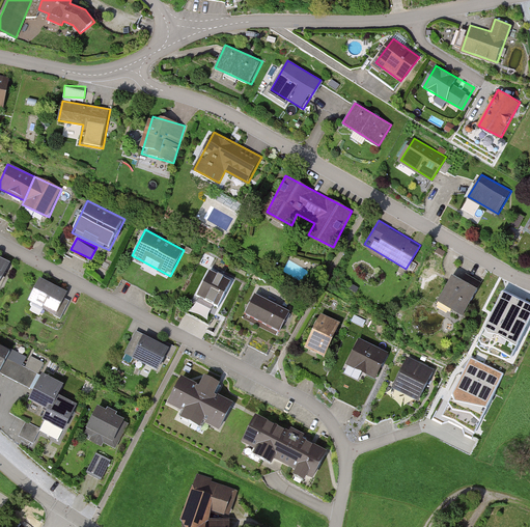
[(0,280),(10,261),(0,256),(0,280)]
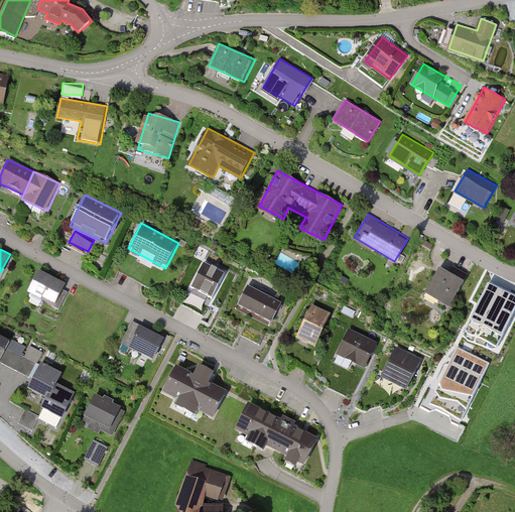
[(228,273),(206,261),(191,285),(214,298),(228,273)]
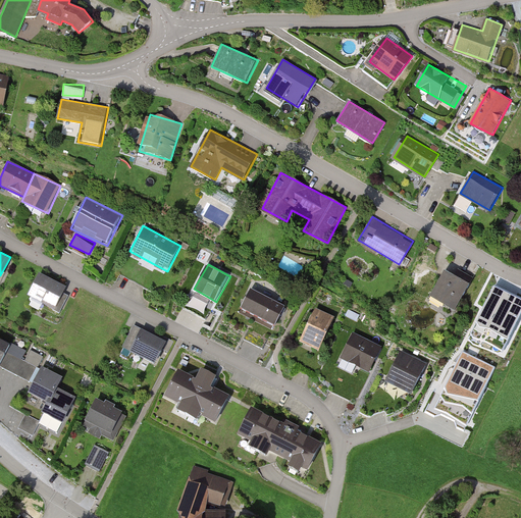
[(449,268),(432,297),(455,310),(472,281),(449,268)]
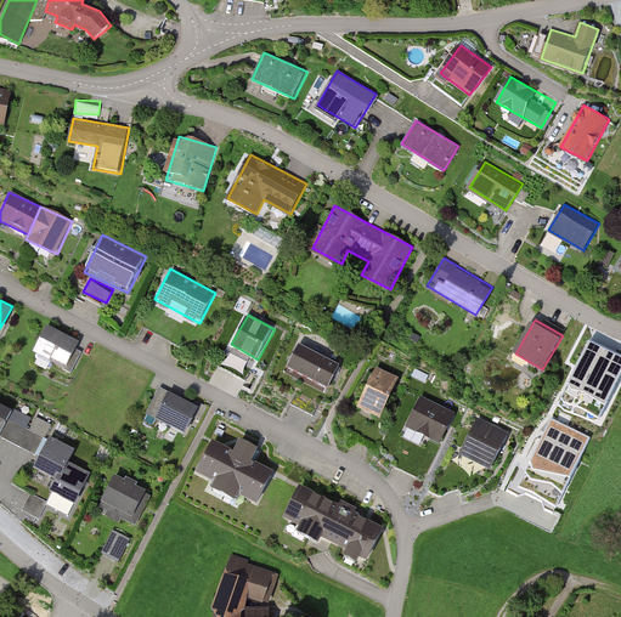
[(77,339),(48,324),(35,350),(65,366),(77,339)]
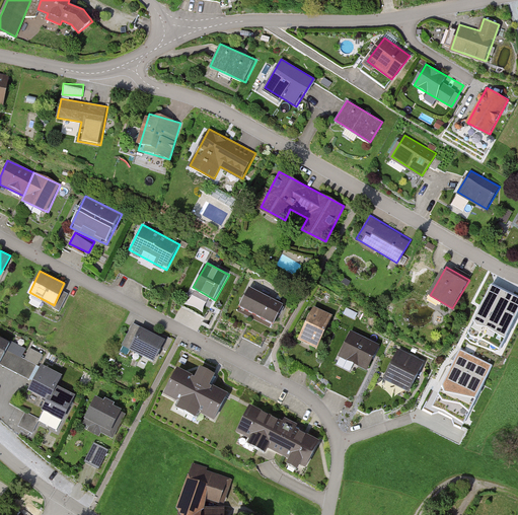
[(248,286),(237,310),(271,326),(283,303),(248,286)]
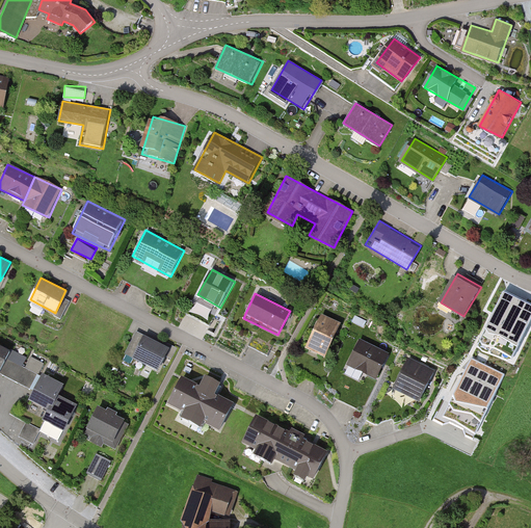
[(530,326),(530,305),(503,293),(493,319),(528,334),(530,326)]
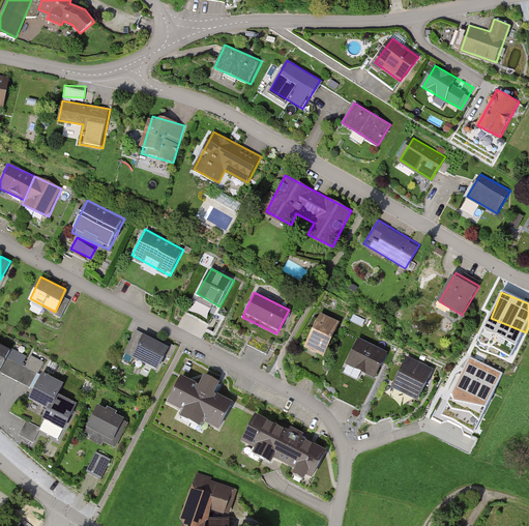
[(340,321),(322,314),(306,347),(324,355),(340,321)]
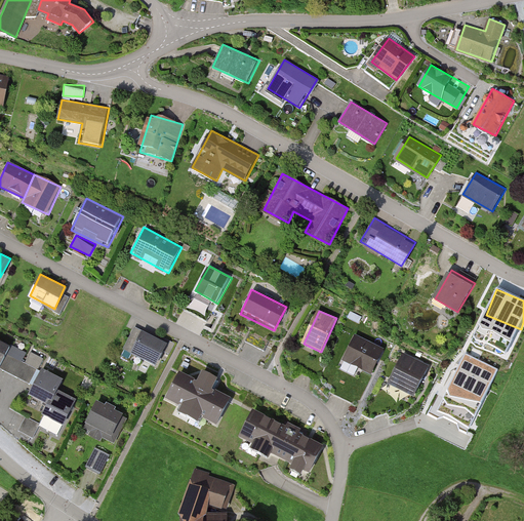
[(166,342),(143,330),(132,354),(156,365),(166,342)]
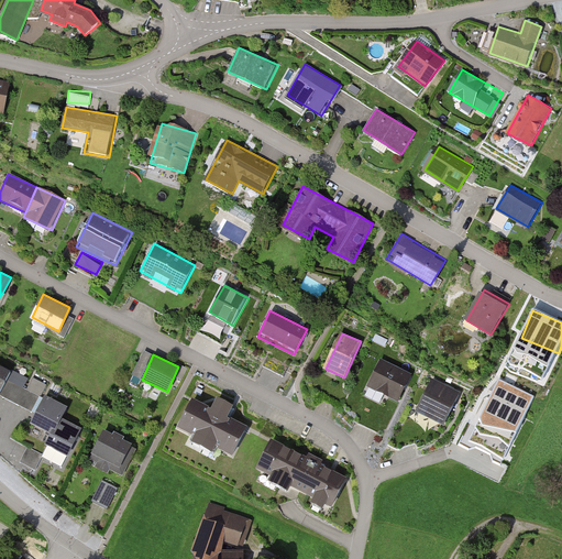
[(412,375),(379,359),(366,385),(399,402),(412,375)]
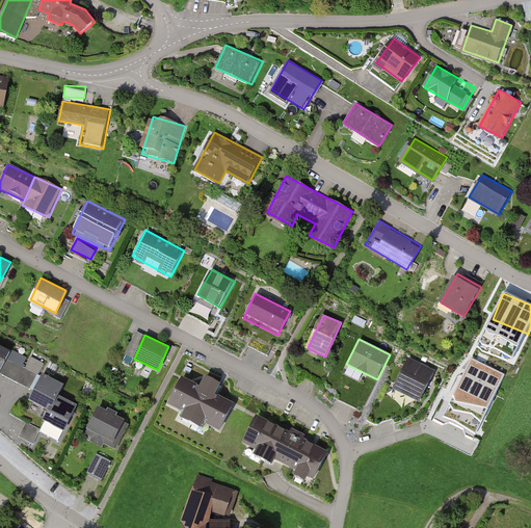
[(0,369),(7,357),(11,350),(0,344),(0,369)]
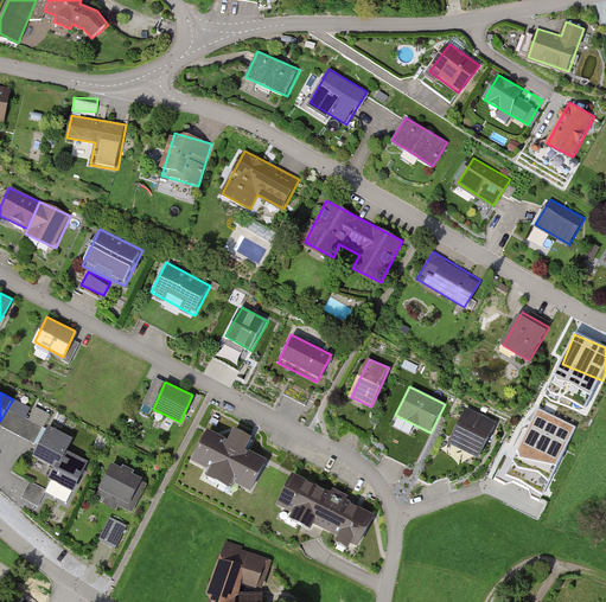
[(44,426),(8,407),(0,421),(0,424),(34,443),(44,426)]
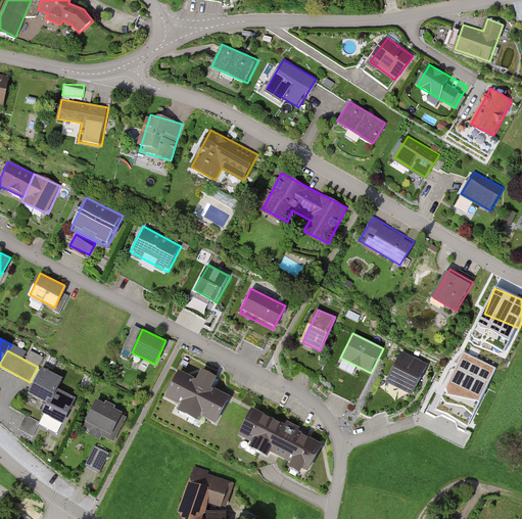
[(430,363),(400,350),(386,384),(416,397),(430,363)]
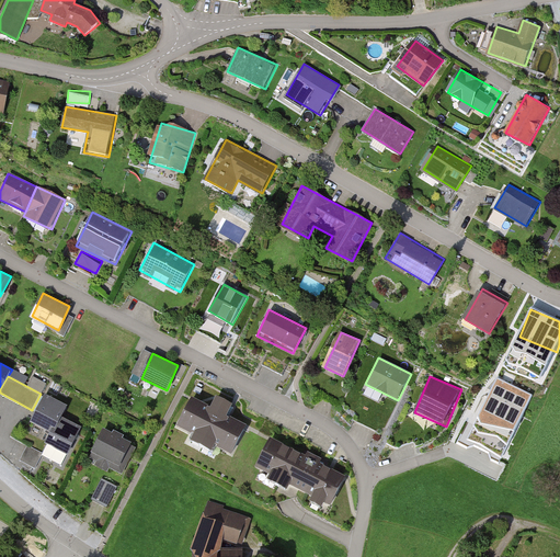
[(496,376),(466,438),(500,455),(532,394),(496,376)]
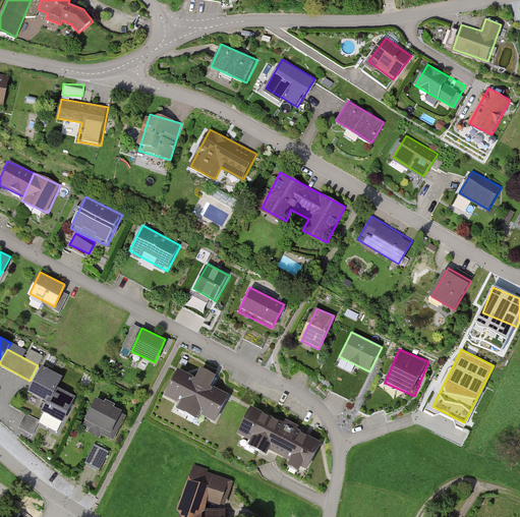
[(38,365),(30,381),(27,385),(45,394),(51,384),(59,369),(42,359),(38,365)]
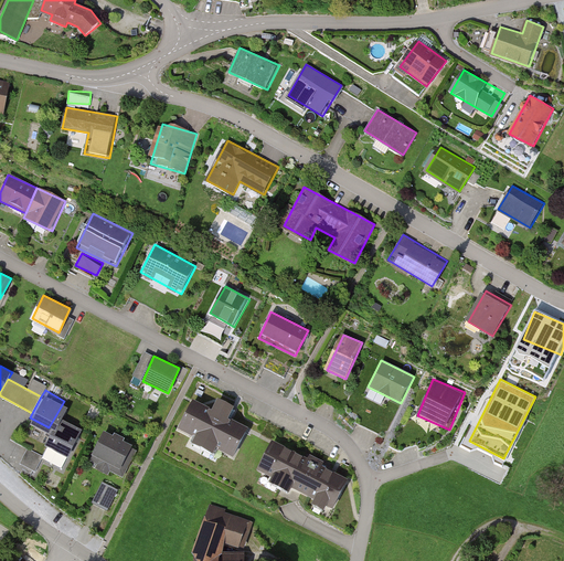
[(212,409),(193,400),(178,429),(194,436),(190,444),(212,456),(216,448),(232,456),(247,427),(229,417),(234,408),(216,399),(212,409)]
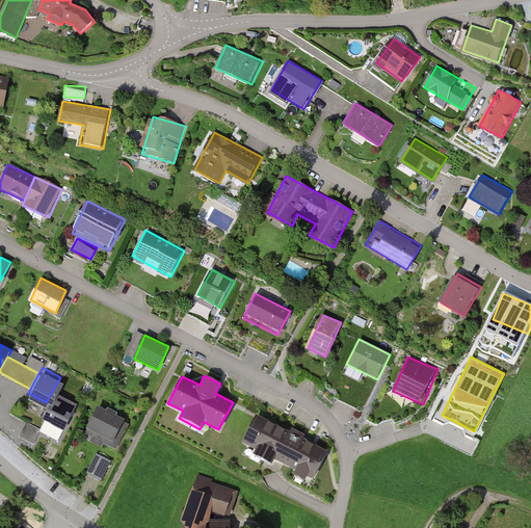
[(52,392),(46,402),(40,416),(57,425),(71,401),(52,392)]
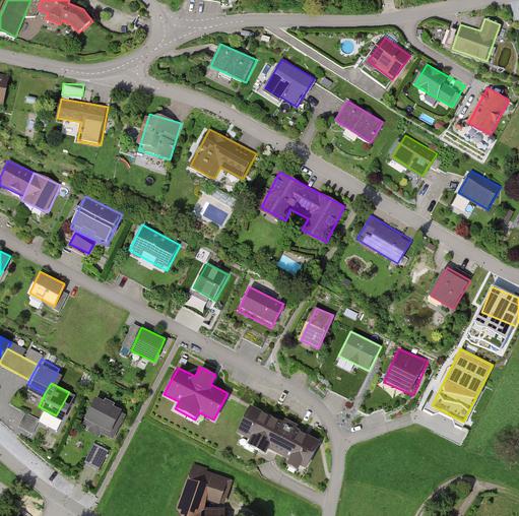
[(126,412),(96,397),(84,423),(114,437),(126,412)]
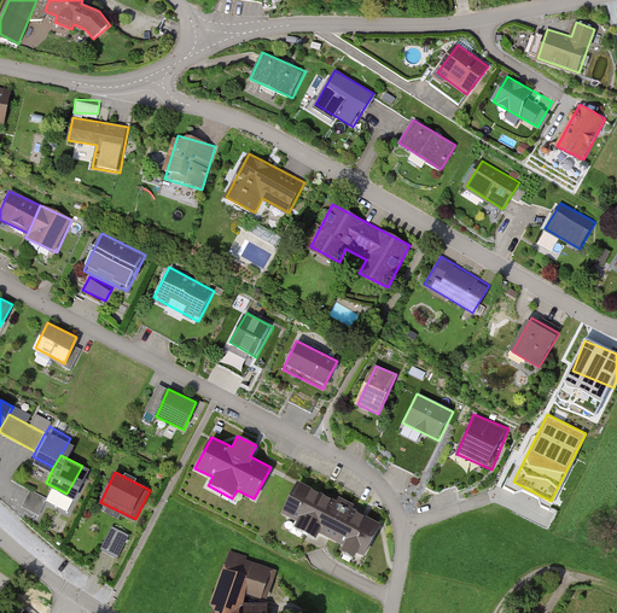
[(383,523),(295,478),(279,511),(367,554),(383,523)]
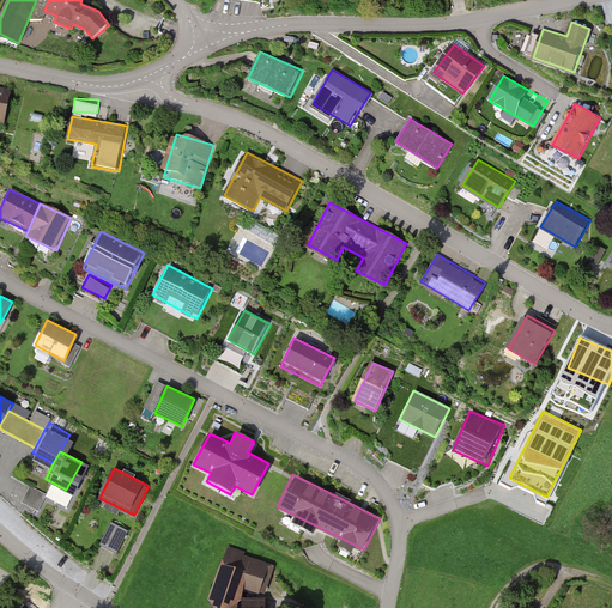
[(30,481),(22,499),(38,506),(47,488),(30,481)]
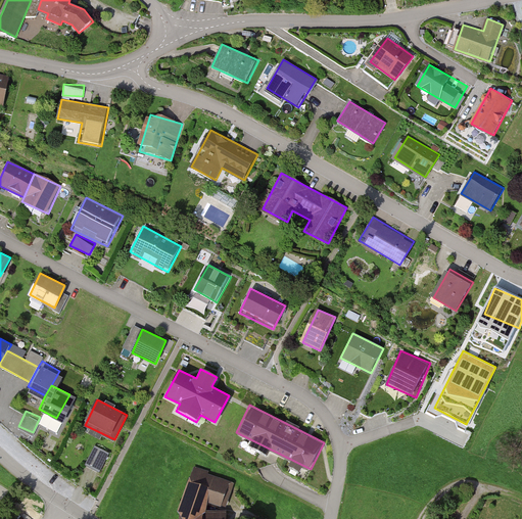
[(109,453),(96,445),(86,465),(100,472),(109,453)]
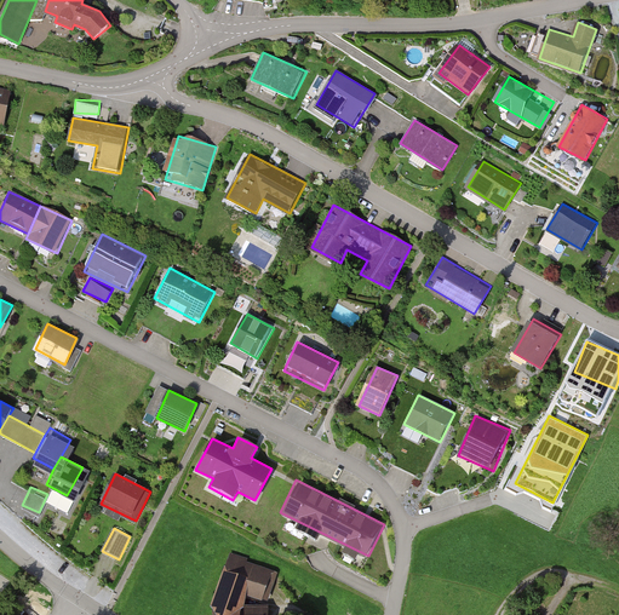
[(230,556),(215,609),(215,614),(269,614),(269,608),(245,608),(248,598),(268,604),(278,570),(230,556)]
